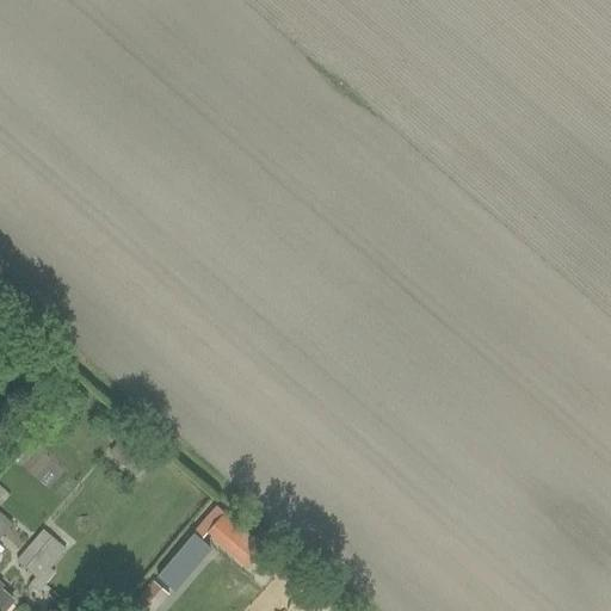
[(111,452),(137,476),(160,451),(134,427),(111,452)]
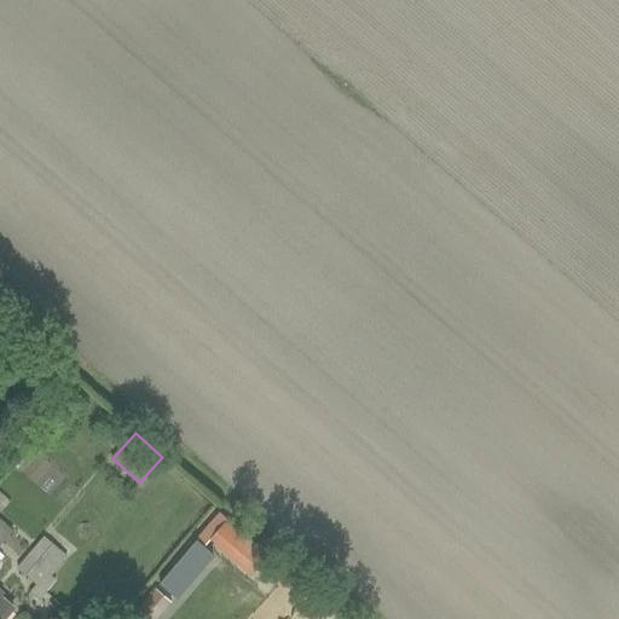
[(0,618),(9,611),(0,603),(0,593),(0,594),(0,593),(0,545),(13,531),(0,518),(0,618)]
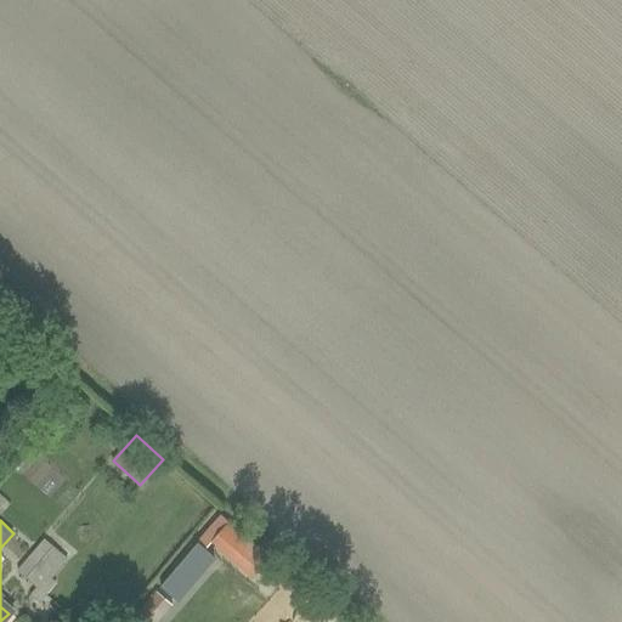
[(253,580),(270,561),(228,525),(213,543),(253,580)]
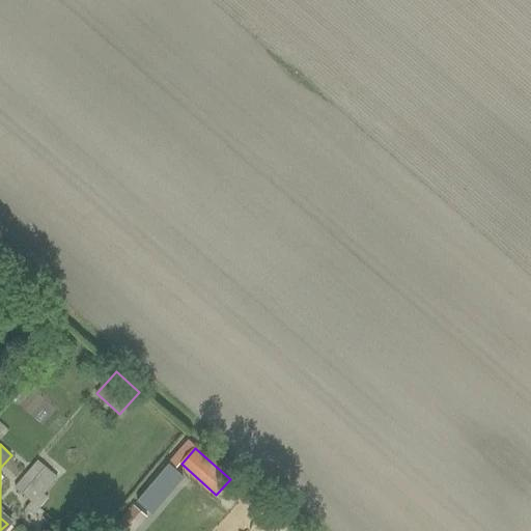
[(37,459),(15,487),(31,502),(25,509),(33,516),(48,498),(44,495),(59,477),(37,459)]
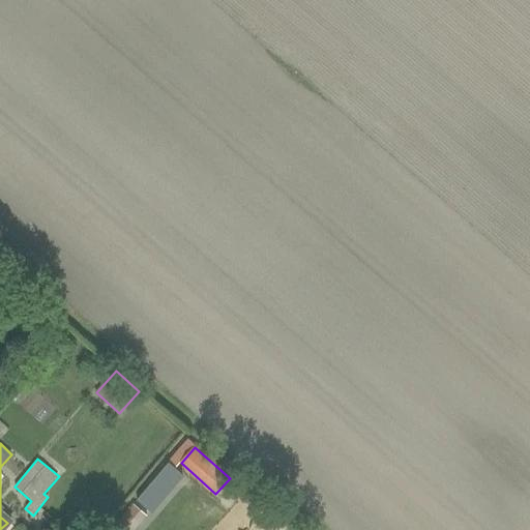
[(131,503),(113,529),(135,529),(147,512),(131,503)]
